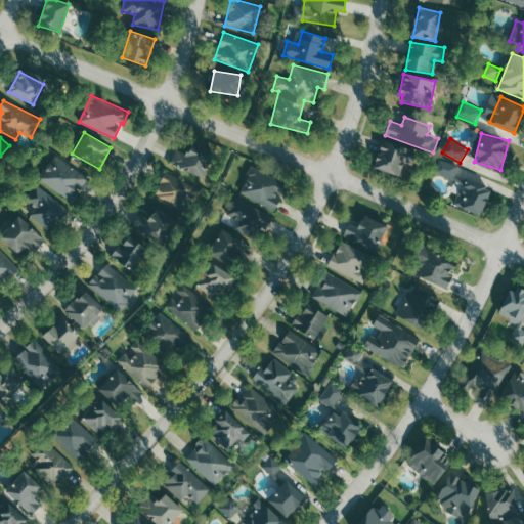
[(401,176),(410,148),(382,140),(374,168),(401,176)]
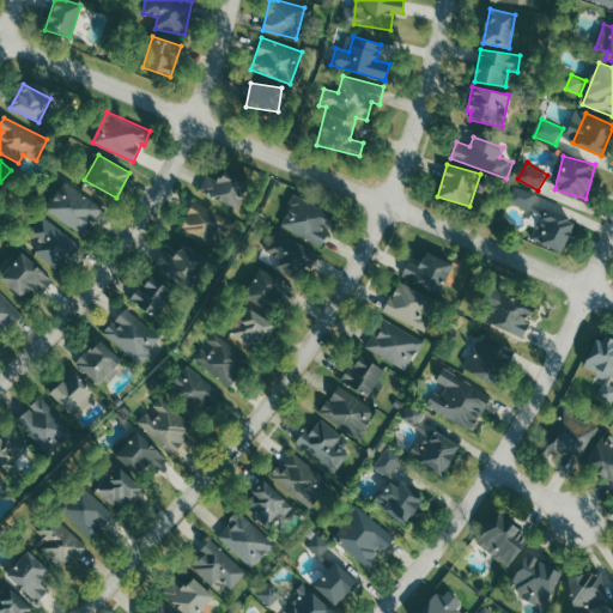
[(235,208),(248,181),(223,169),(218,180),(207,175),(200,190),(235,208)]
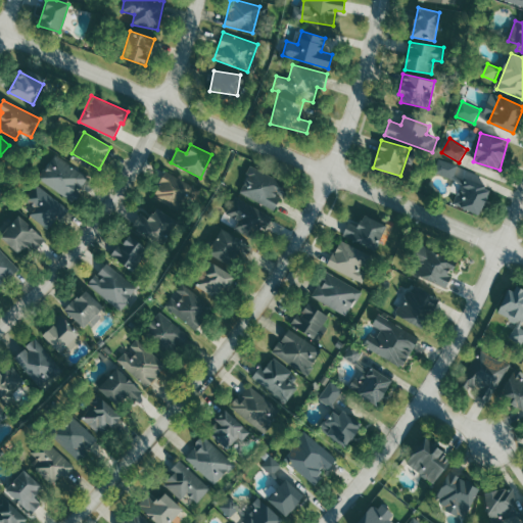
[(40,178),(73,201),(89,178),(56,155),(40,178)]
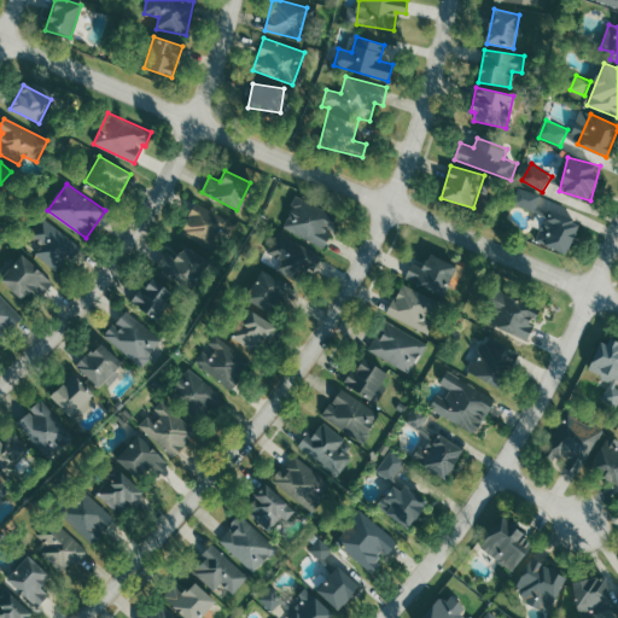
[(537,213),(543,196),(520,187),(514,204),(537,213)]
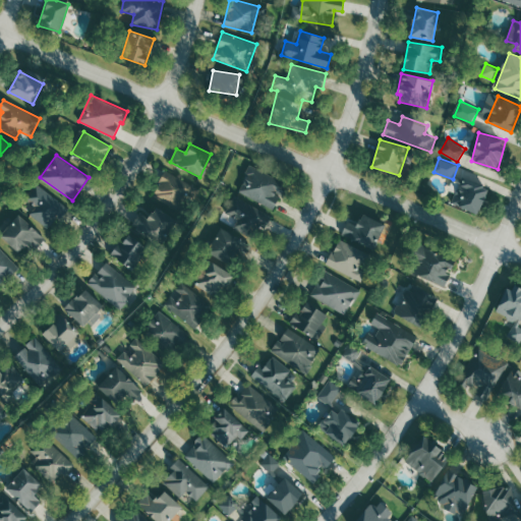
[(238,192),(275,210),(287,183),(250,166),(238,192)]
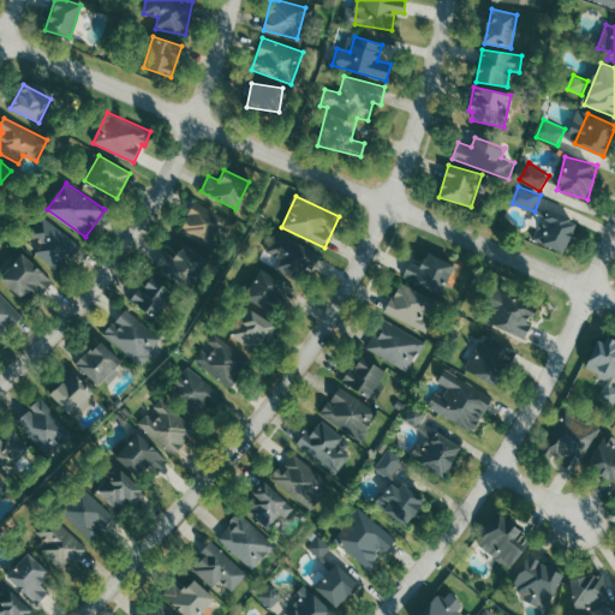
[(209,245),(218,231),(225,234),(232,221),(196,202),(180,230),(209,245)]
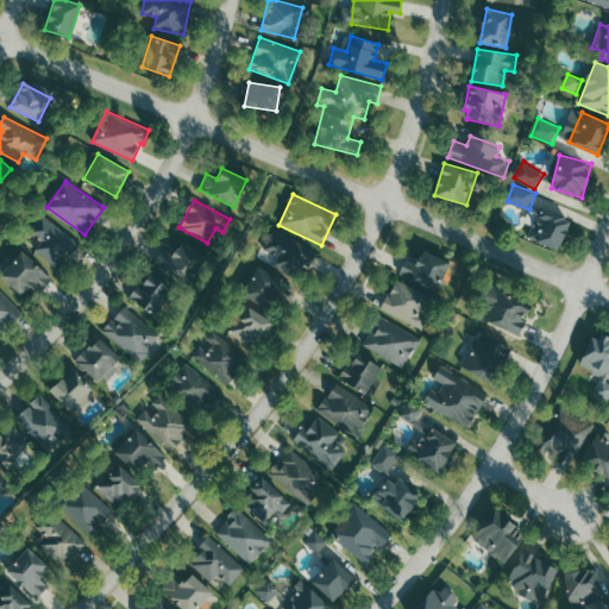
[(570,218),(540,209),(531,240),(560,250),(570,218)]
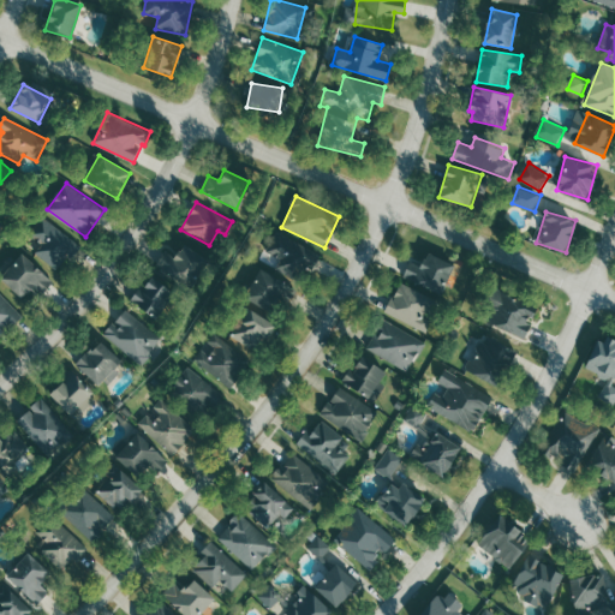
[(35,252),(57,272),(79,246),(46,215),(29,233),(42,245),(35,252)]
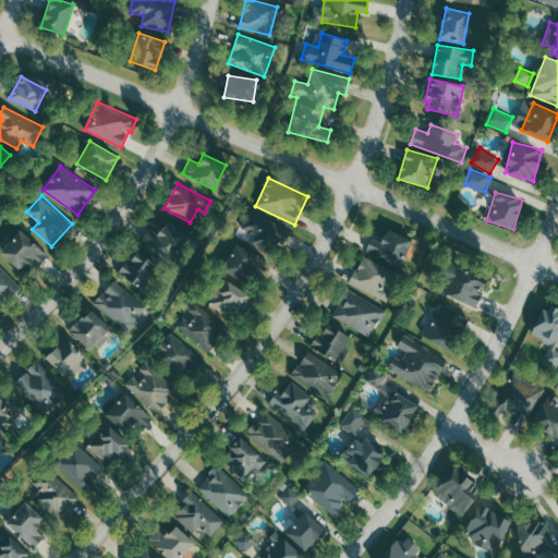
[(243,228),(255,234),(250,243),(273,257),(289,230),(253,209),(243,228)]
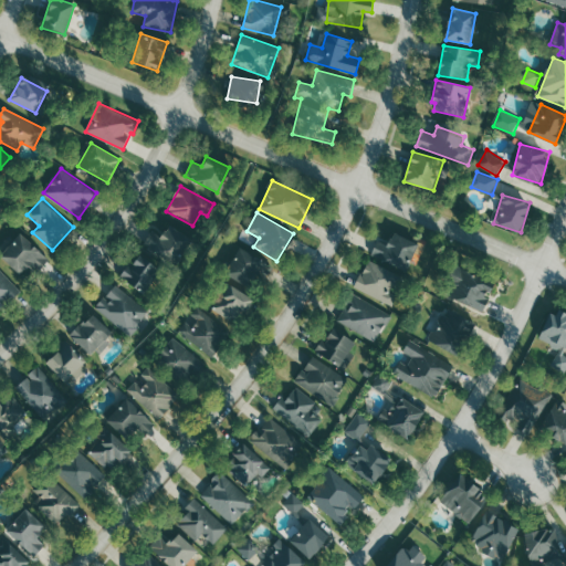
[(154,230),(144,243),(171,263),(189,239),(170,224),(161,236),(154,230)]
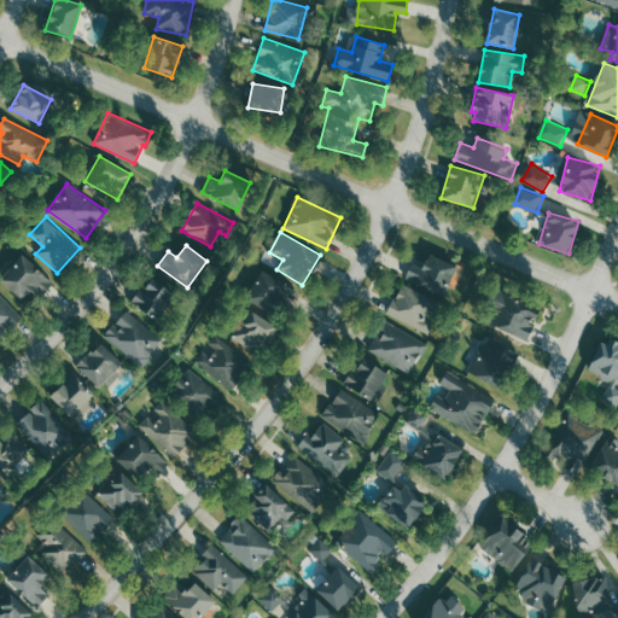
[(444,296),(458,266),(429,254),(423,268),(412,262),(404,278),(444,296)]
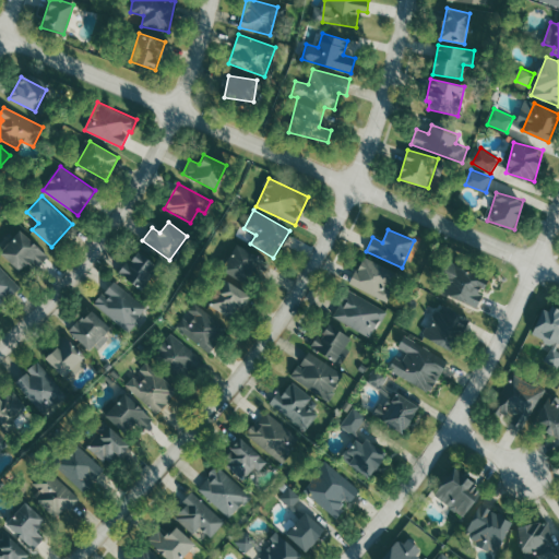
[(38,268),(48,257),(21,230),(0,251),(0,252),(21,272),(31,261),(38,268)]
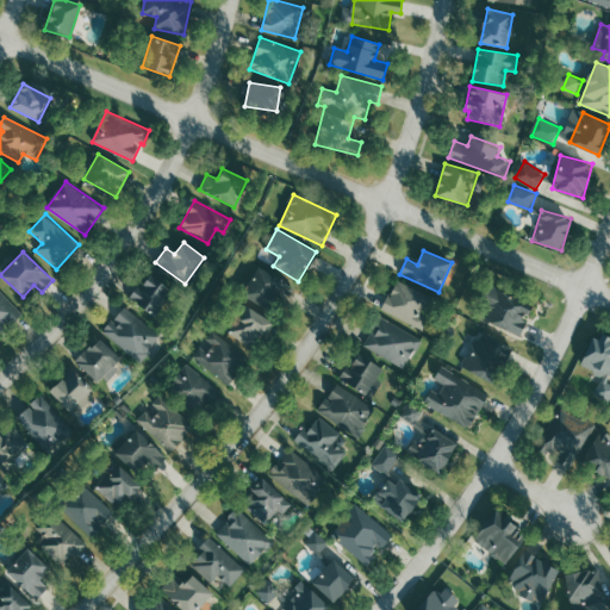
[(291,284),(256,268),(243,297),(278,313),(291,284)]
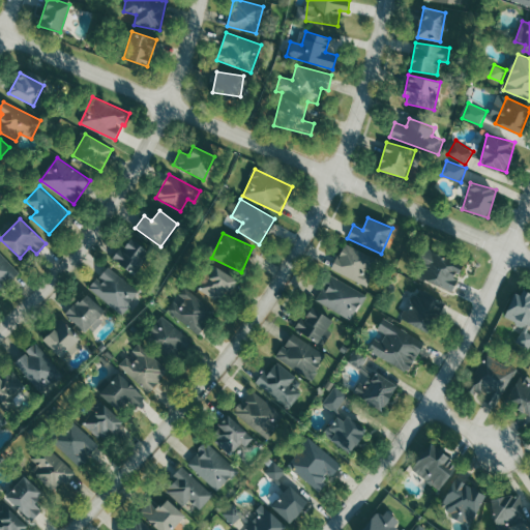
[(113,260),(133,274),(149,252),(129,237),(113,260)]
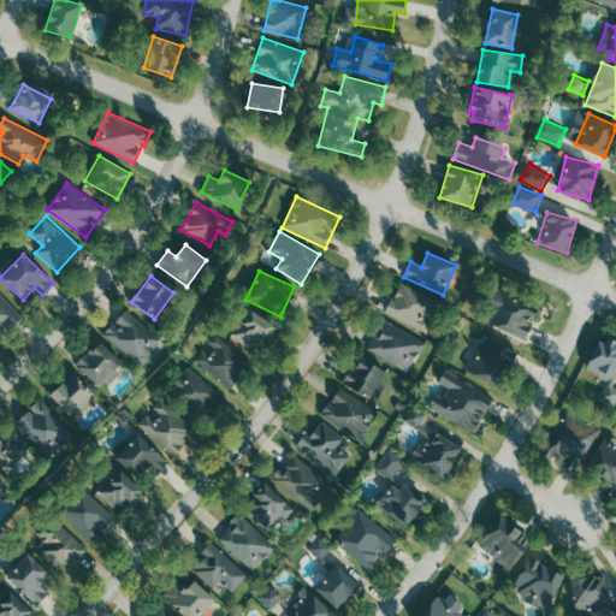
[(440,301),(401,283),(386,313),(426,332),(440,301)]
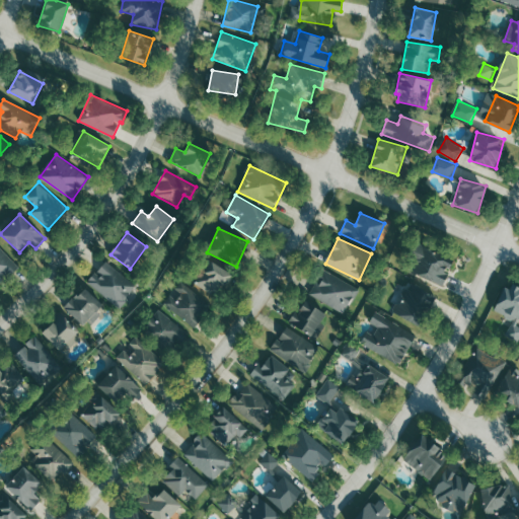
[(443,286),(448,274),(446,273),(453,258),(417,242),(405,269),(443,286)]
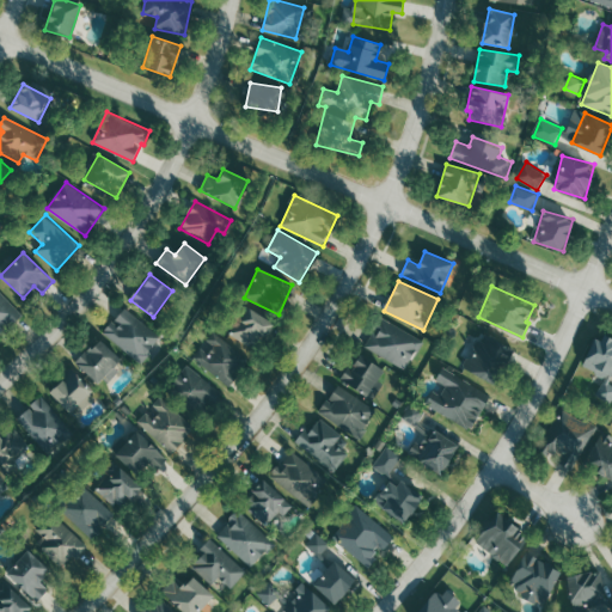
[(0,334),(22,313),(0,289),(0,334)]
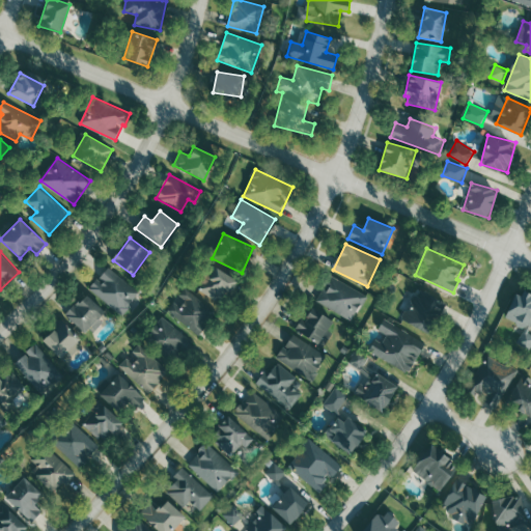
[(90,288),(122,314),(140,292),(108,266),(90,288)]
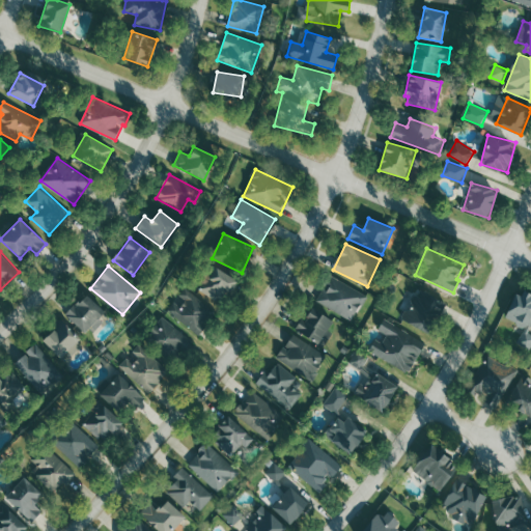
[(199,285),(216,303),(236,283),(220,266),(199,285)]
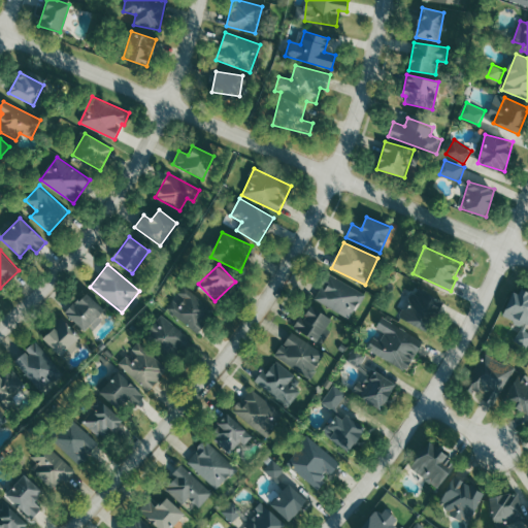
[(314,299),(351,319),(365,293),(328,273),(314,299)]
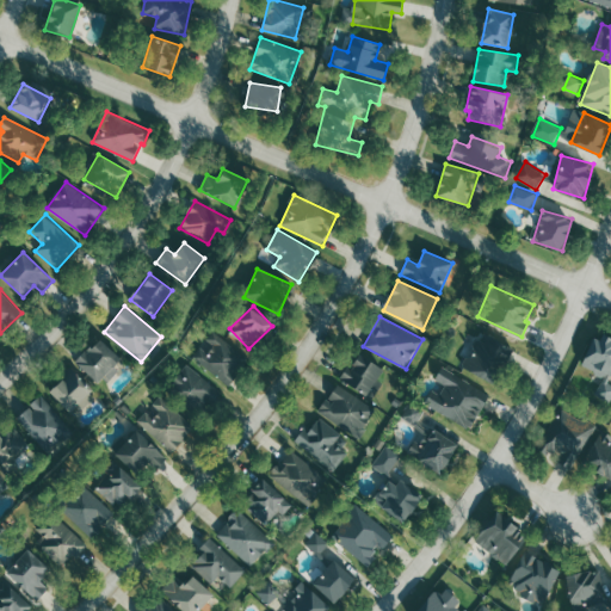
[(232,383),(250,356),(211,332),(193,360),(232,383)]
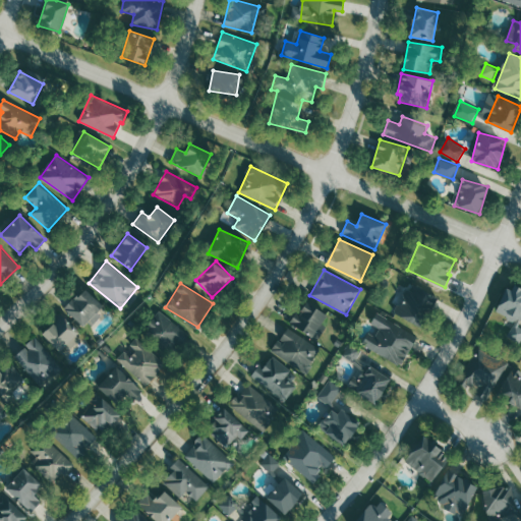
[(520,325),(520,287),(511,283),(496,312),(515,322),(508,338),(520,344),(520,343),(520,327),(520,325)]
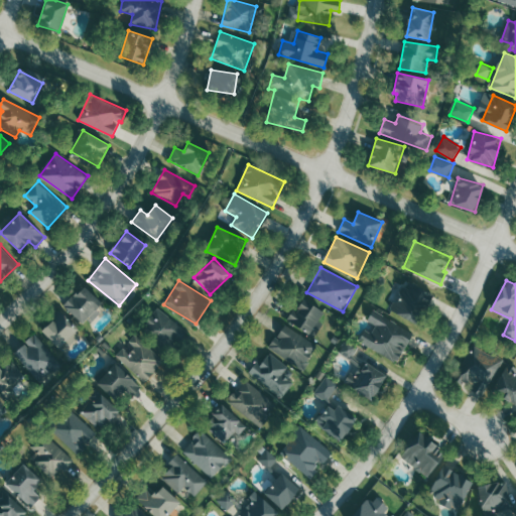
[(393,313),(419,324),(432,291),(405,281),(393,313)]
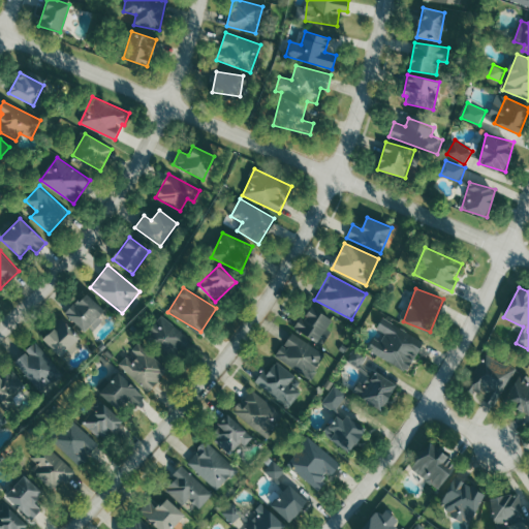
[(87,334),(107,312),(85,292),(65,314),(87,334)]
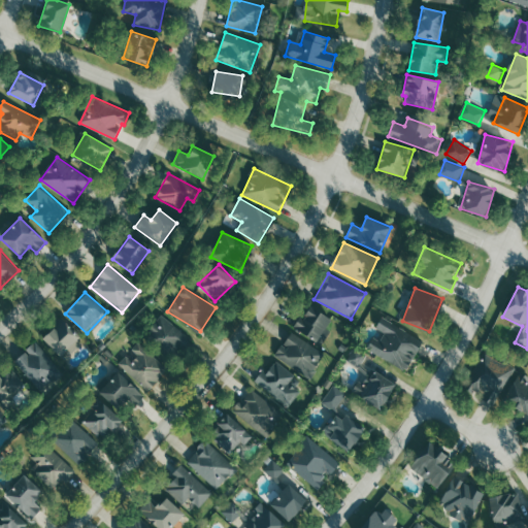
[(295,332),(324,344),(330,329),(327,328),(332,317),(306,306),(295,332)]
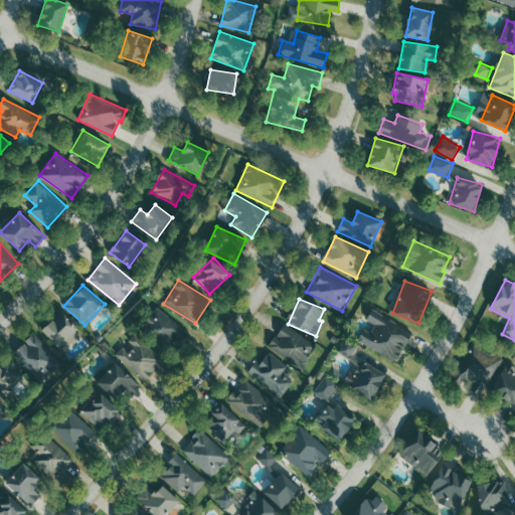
[(142,326),(171,350),(187,331),(158,307),(142,326)]
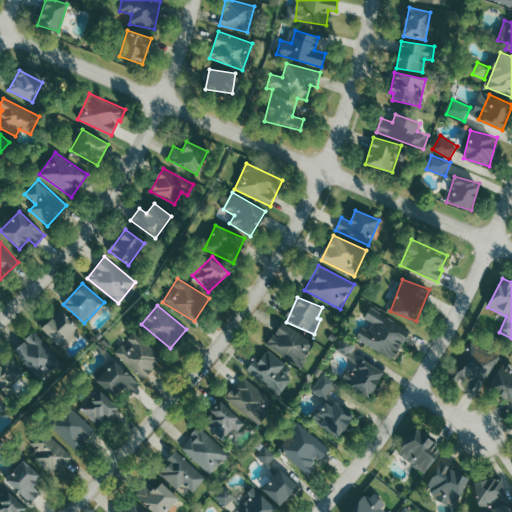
[(410,330),(370,308),(365,318),(369,321),(359,340),(394,360),(410,330)]
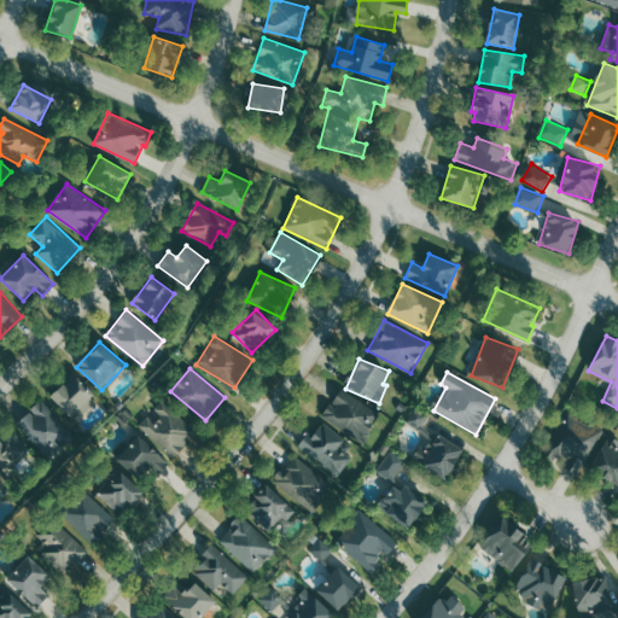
[(74,420),(97,398),(73,373),(50,395),(74,420)]
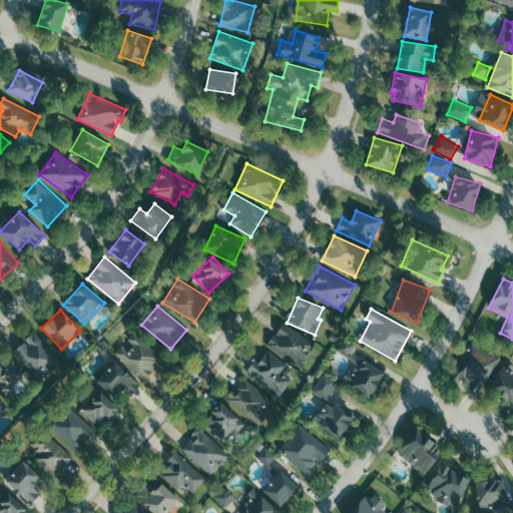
[(268,346),(301,368),(317,344),(284,322),(268,346)]
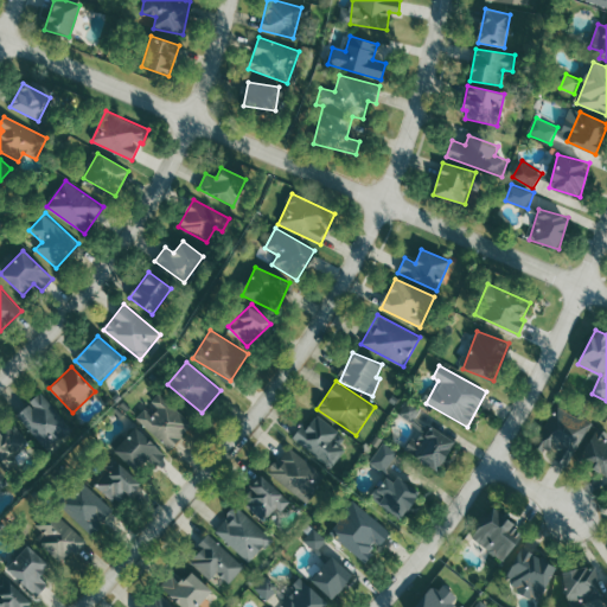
[(46,446),(71,423),(42,393),(17,416),(46,446)]
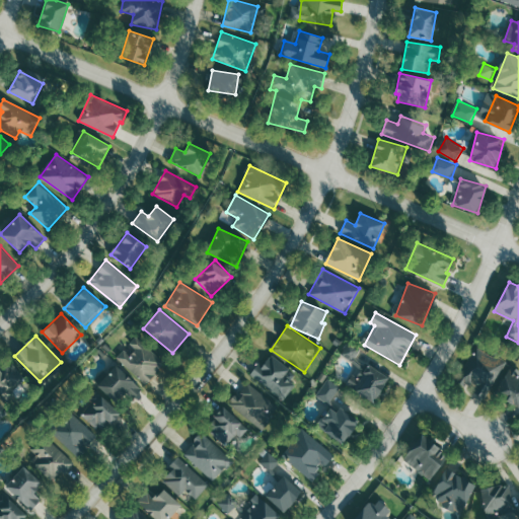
[(145,383),(164,364),(137,336),(127,346),(128,347),(118,356),(145,383)]
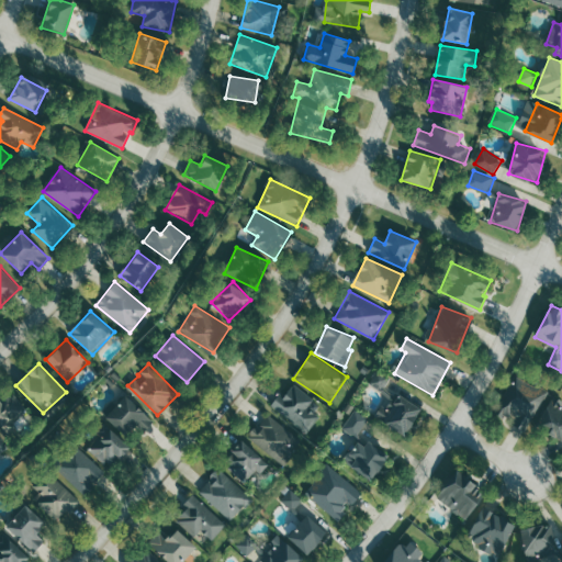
[(422,408),(384,389),(390,378),(378,371),(370,384),(388,394),(374,418),(407,436),(422,408)]
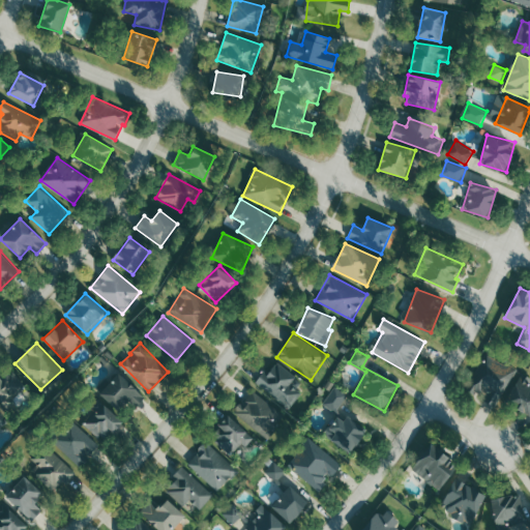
[(517,370),(491,356),(472,393),(498,407),(517,370)]
